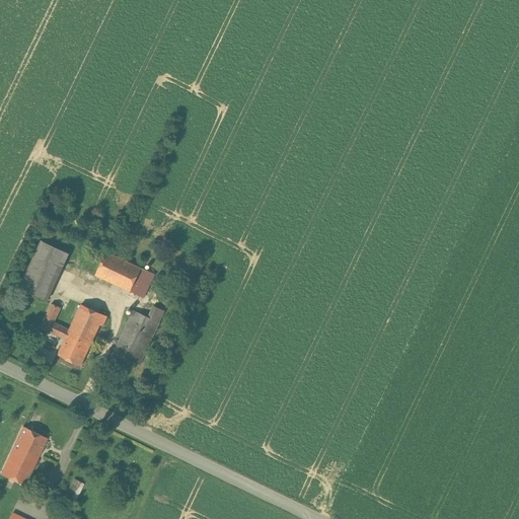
[(41,240),(18,288),(46,301),(68,253),(41,240)]
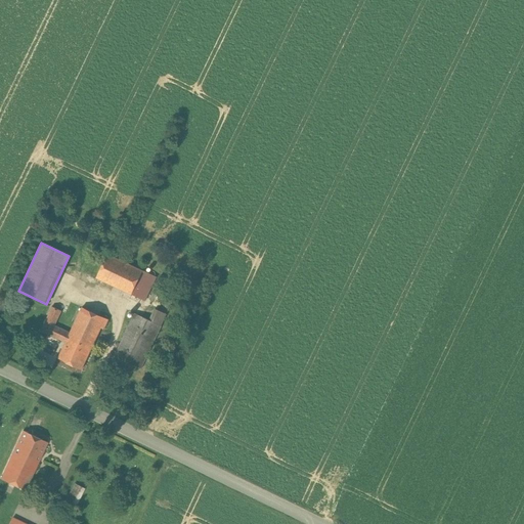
[(154,276),(107,255),(96,277),(105,281),(143,300),(150,285),(149,284),(154,276)]
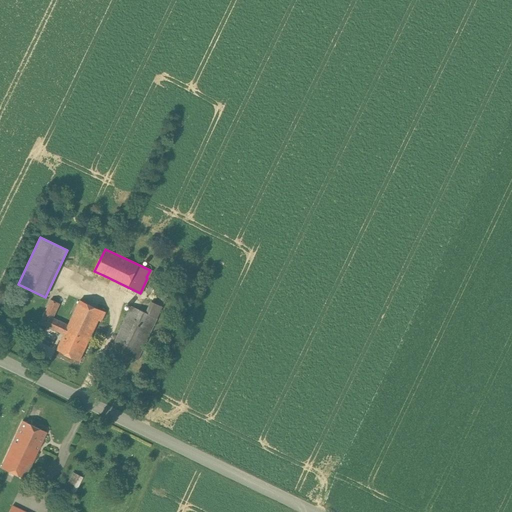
[(91,269),(85,283),(97,289),(103,275),(94,271),(91,269)]
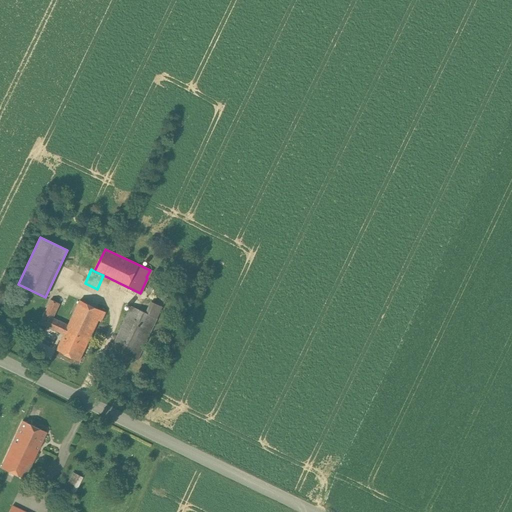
[(97,289),(85,283),(82,289),(94,294),(97,289)]
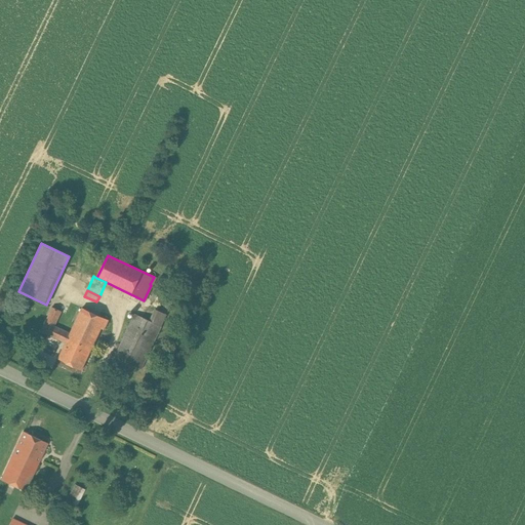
[(52,308),(41,331),(66,342),(70,333),(54,326),(62,312),(52,308)]
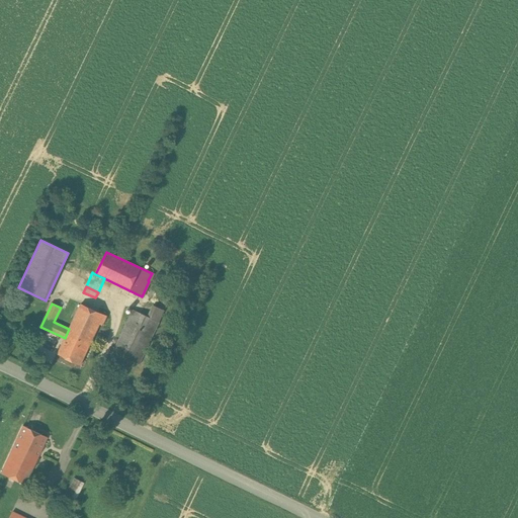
[(107,316),(81,304),(69,329),(92,340),(100,324),(103,325),(107,316)]
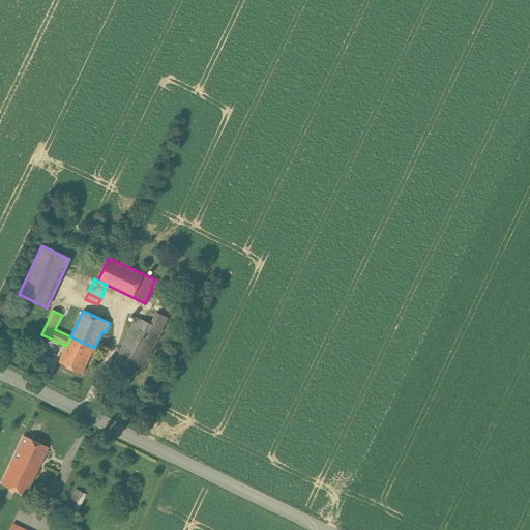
[(156,313),(151,324),(164,329),(169,318),(156,313)]
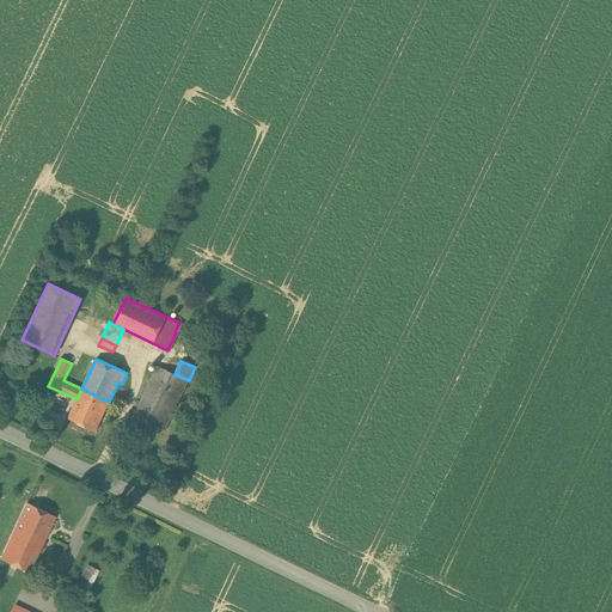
[(157,366),(134,416),(165,432),(189,380),(175,374),(157,366)]
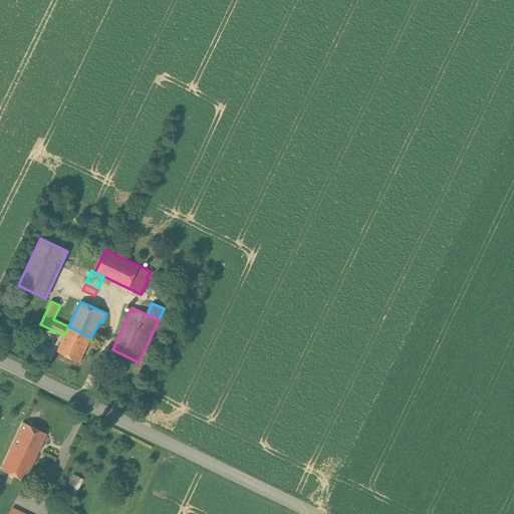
[(91,337),(68,326),(64,335),(57,351),(80,362),(91,337)]
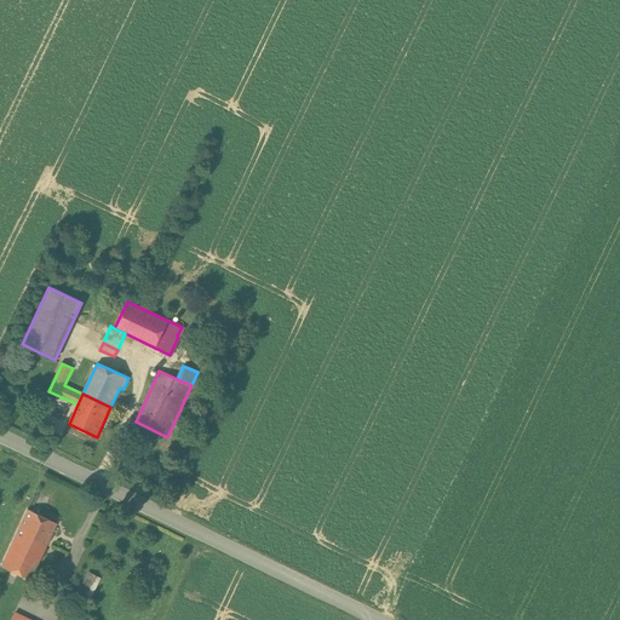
[(27,514),(0,568),(30,583),(56,527),(27,514)]
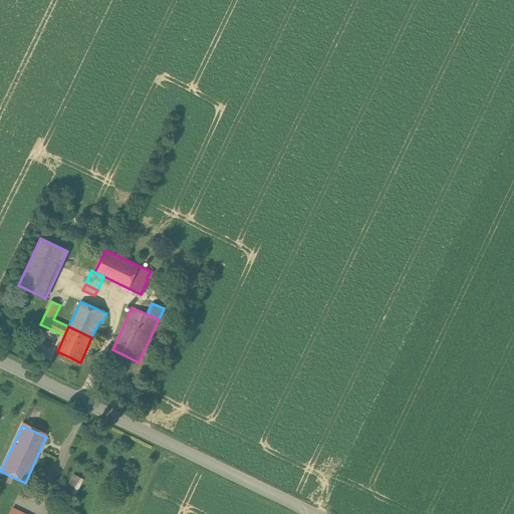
[(38,468),(49,472),(56,457),(45,452),(38,468)]
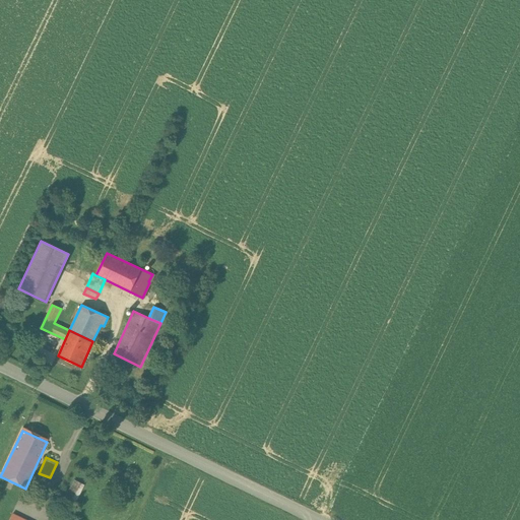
[(73,480),(64,499),(75,504),(84,485),(73,480)]
